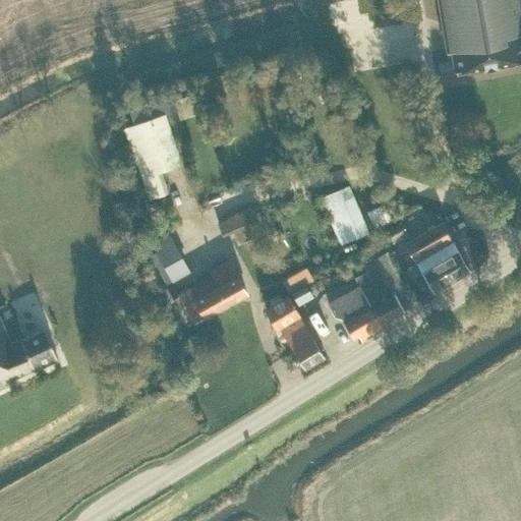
[(520,59),(520,35),(520,34),(520,10),(519,0),(436,0),(446,53),(450,52),(454,71),(467,69),(467,70),(512,62),(520,59)]
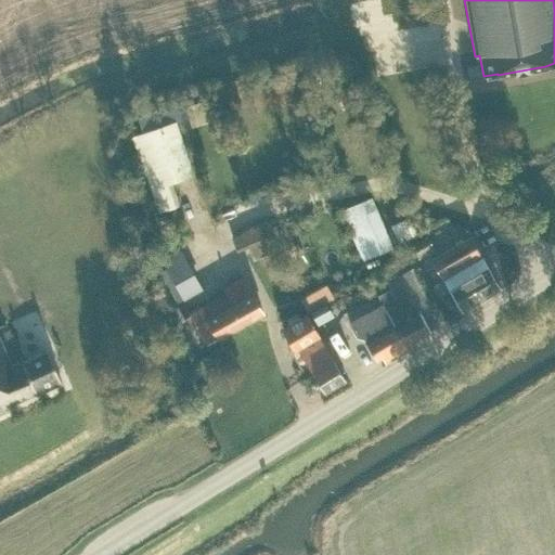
[(175,121),(131,137),(150,190),(193,175),(175,121)]
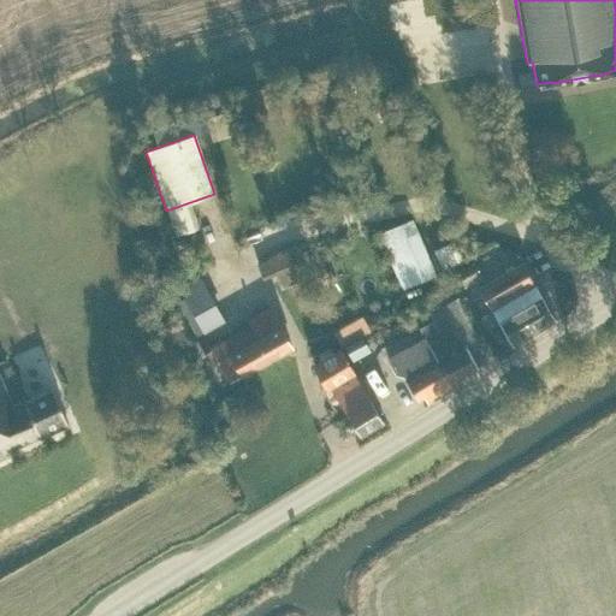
[(436,274),(412,219),(388,230),(412,285),(436,274)]
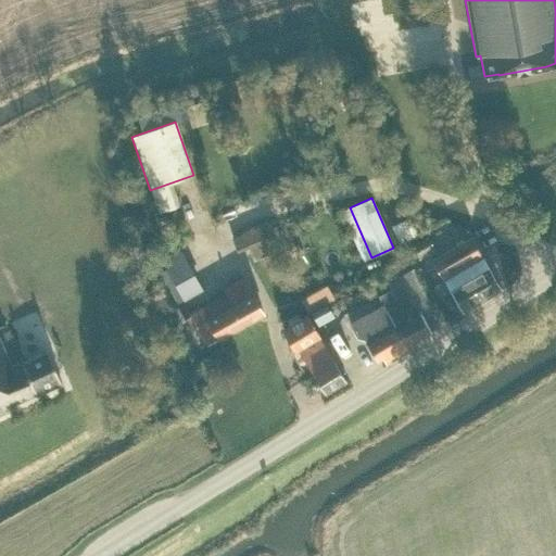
[(242,231),(253,262),(279,251),(266,220),(242,231)]
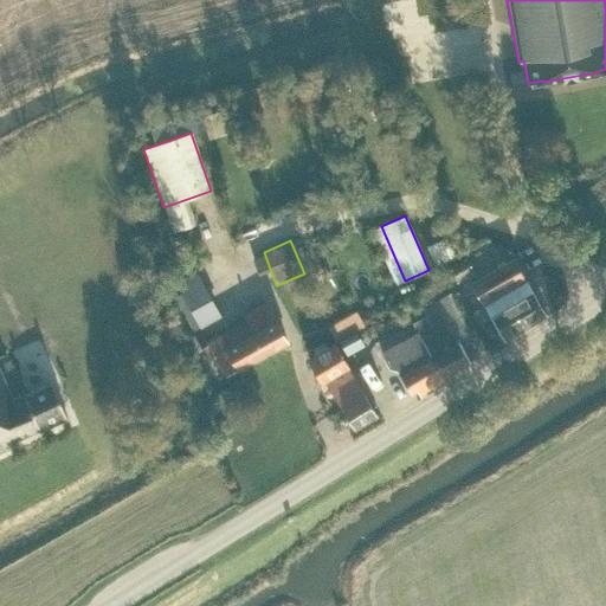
[(503,341),(546,316),(511,259),(470,284),(483,305),(482,307),(503,341)]
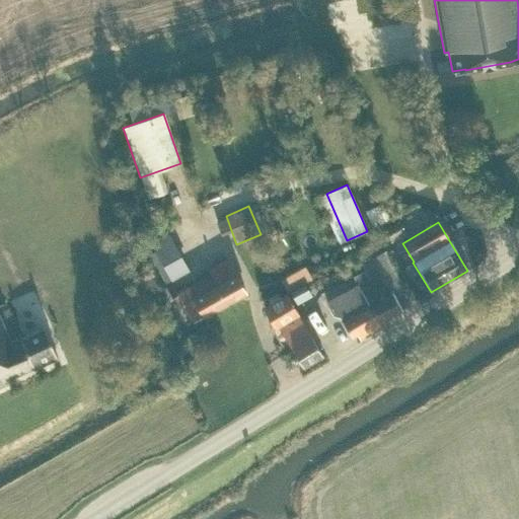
[(182,273),(164,240),(144,251),(163,284),(182,273)]
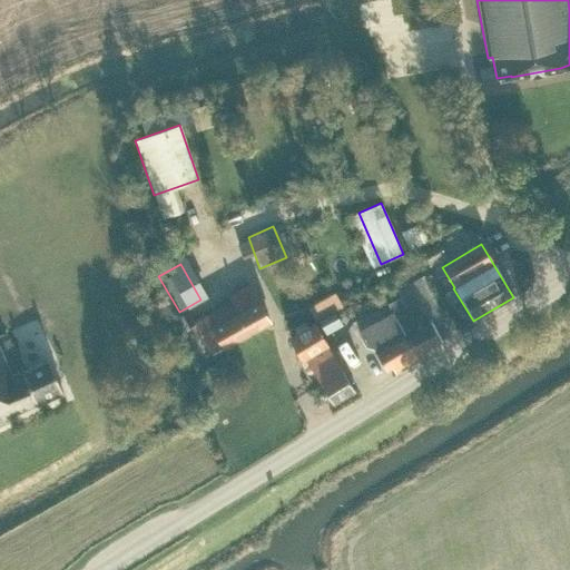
[(429,318),(444,310),(423,275),(408,283),(412,291),(386,305),(392,314),(359,332),(359,336),(364,347),(372,349),(375,355),(385,371),(392,367),(395,372),(428,354),(426,351),(442,342),(429,318)]
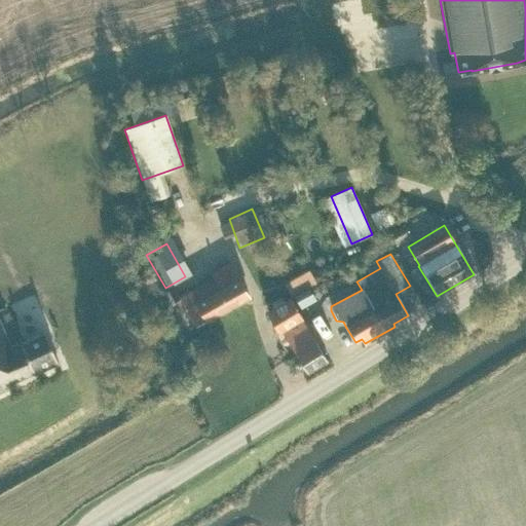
[(248,298),(229,264),(211,275),(213,278),(179,298),(195,327),(205,321),(207,322),(248,298)]
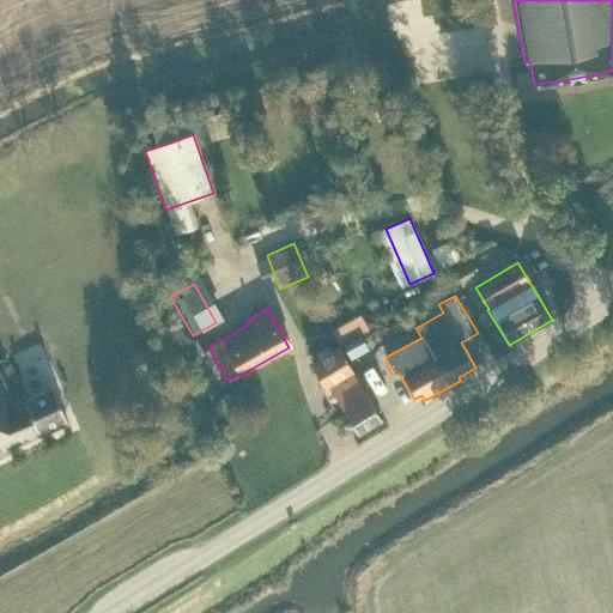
[(360,316),(332,333),(339,346),(368,329),(360,316)]
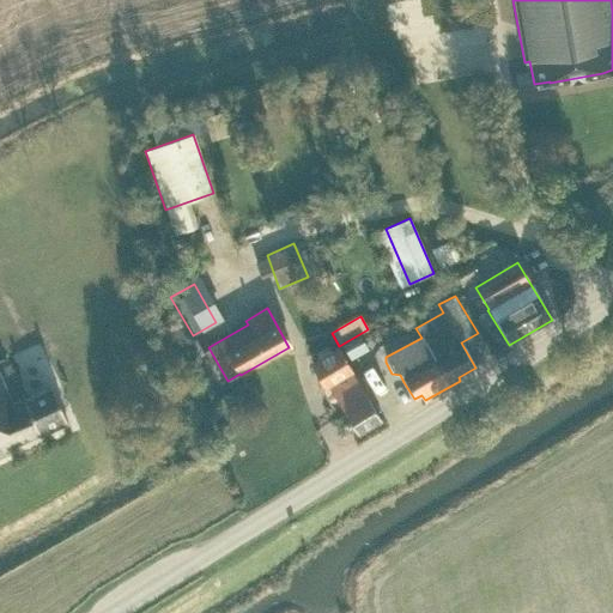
[(341,345),(350,360),(368,351),(359,335),(341,345)]
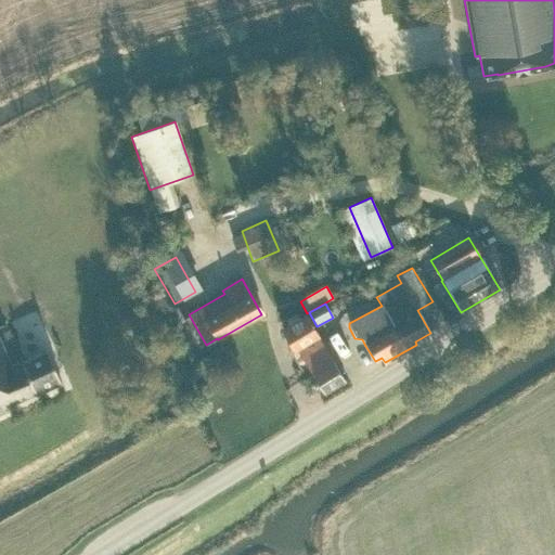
[(319,338),(317,339),(305,318),(283,331),(295,353),(297,351),(324,392),(344,381),(319,338)]
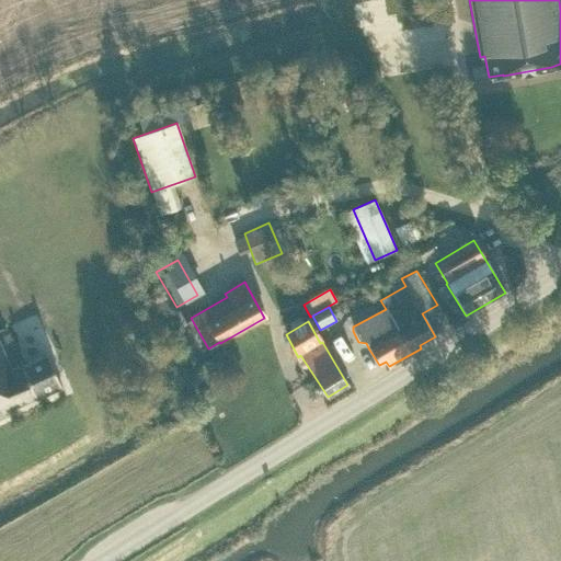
[(8,408),(60,385),(46,354),(21,366),(23,370),(13,375),(0,346),(0,418),(10,413),(8,408)]
